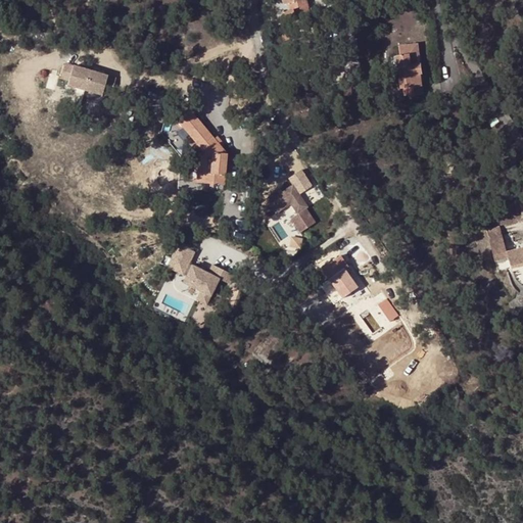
[(283,0),(285,5),(288,5),(290,12),(284,14),(285,16),(288,15),(291,26),(294,25),(295,26),(301,25),(300,19),(306,17),(304,9),(307,8),(304,0),(283,0)]
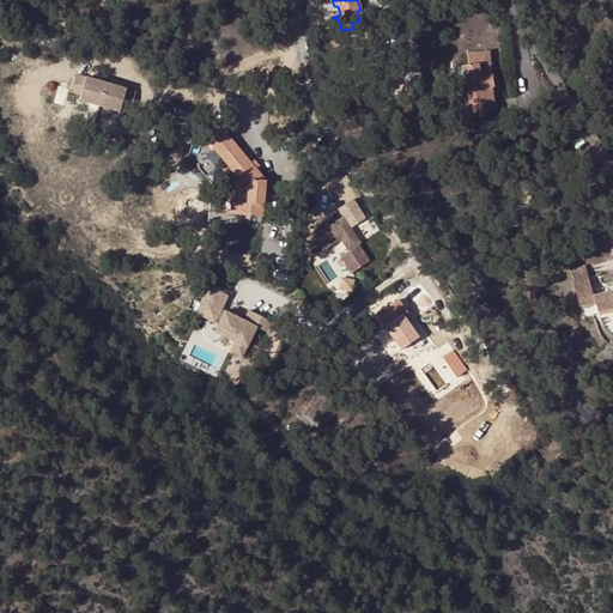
[(352,23),(353,29),(365,25),(360,10),(357,11),(359,20),(352,23)]
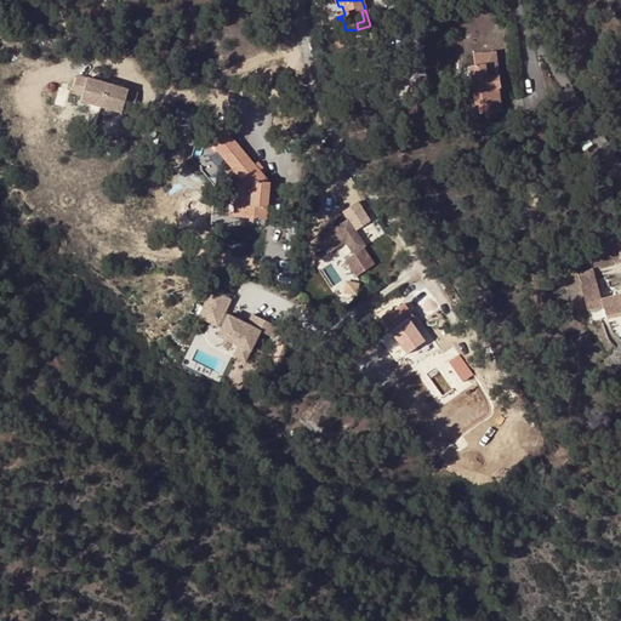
[(482,114),(502,112),(501,95),(502,95),(502,92),(497,92),(496,87),(501,86),(500,77),(499,77),(495,52),(474,55),(477,67),(472,68),(476,95),(477,106),(480,106),(482,114)]
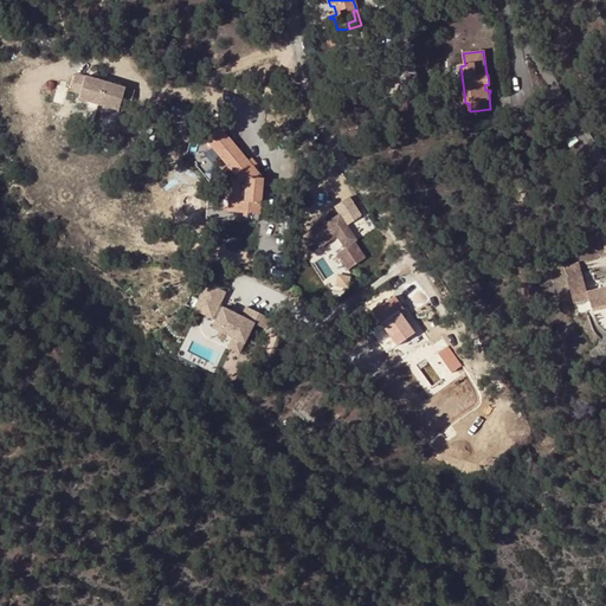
[(457,94),(464,92),(461,66),(453,66),(457,94)]
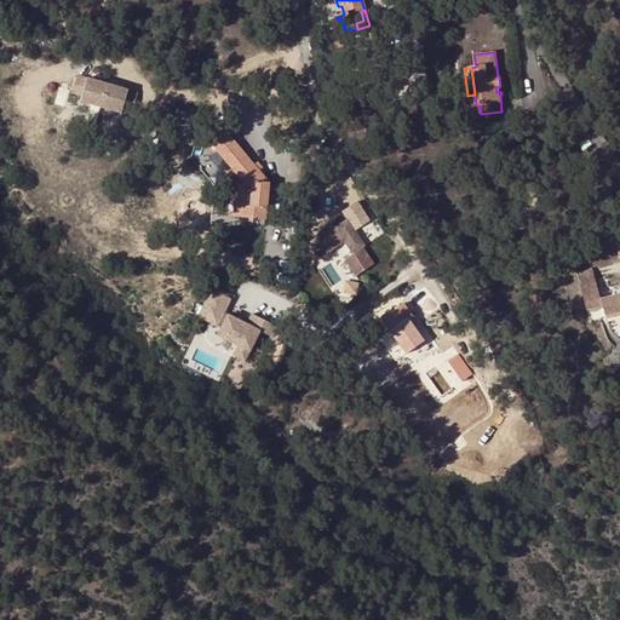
[(80,99),(101,107),(107,84),(96,80),(95,82),(90,81),(91,79),(76,74),(72,92),(81,95),(80,99)]
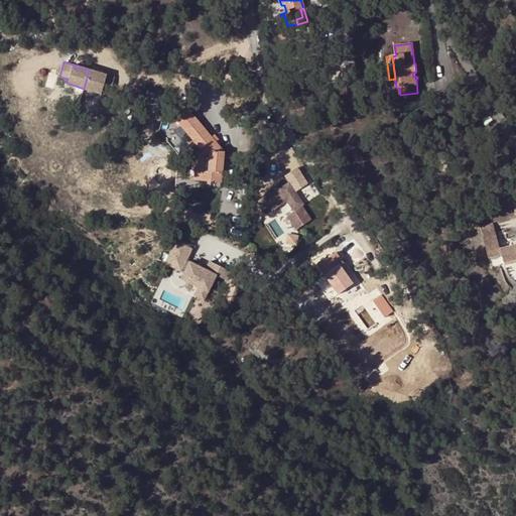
[(102,89),(110,92),(114,78),(102,74),(102,76),(98,75),(98,73),(89,70),(84,89),(100,94),(102,89)]
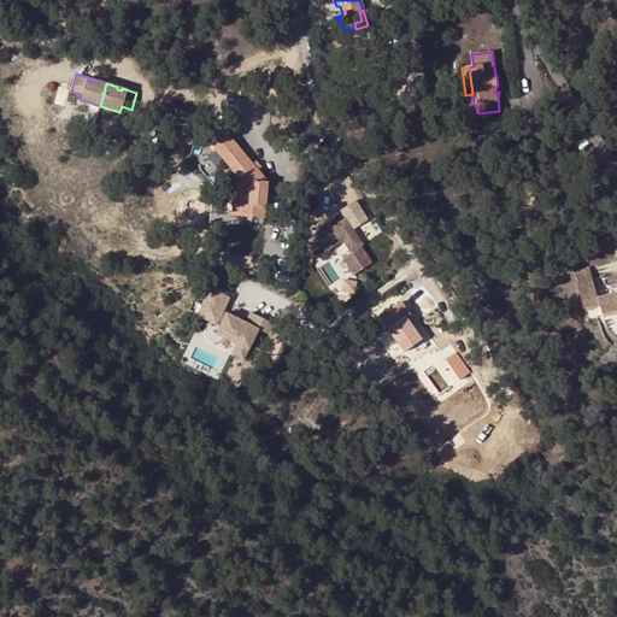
[(364,109),(374,109),(374,103),(356,104),(357,127),(365,127),(364,109)]
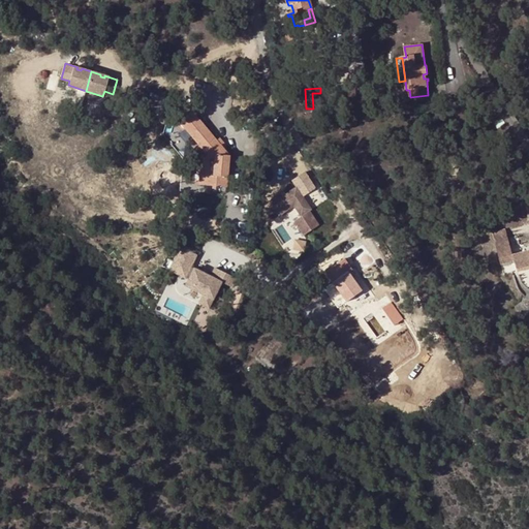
[(320,93),(312,93),(313,109),(321,107),(320,93)]
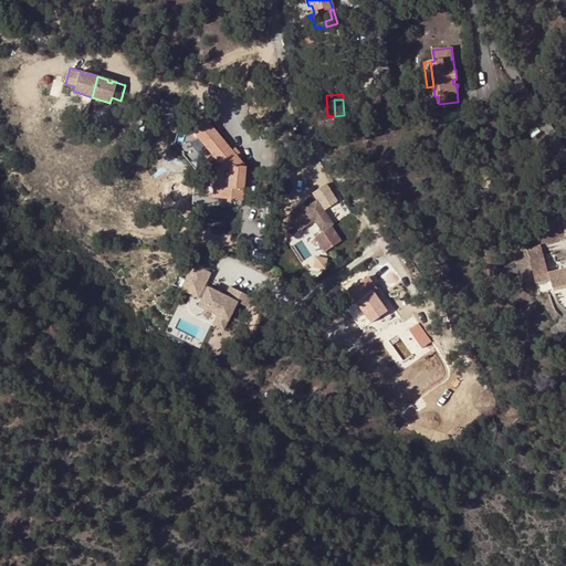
[(233,200),(242,200),(244,175),(241,175),(241,166),(242,165),(238,159),(231,152),(203,117),(190,128),(221,167),(213,173),(212,198),(228,199),(228,202),(233,202),(233,200)]
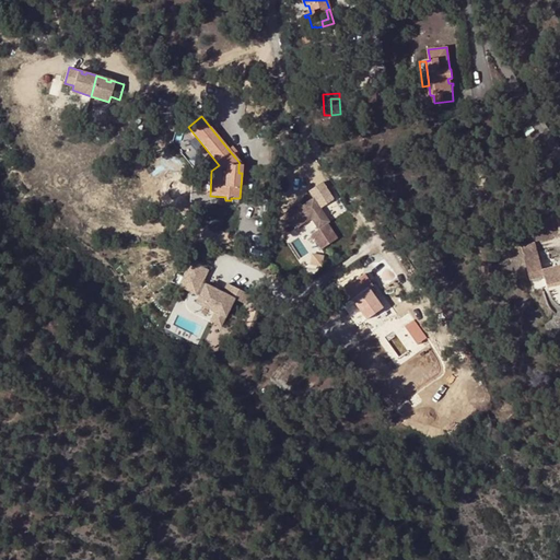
[(232,147),(229,150),(235,158),(238,154),(232,147)]
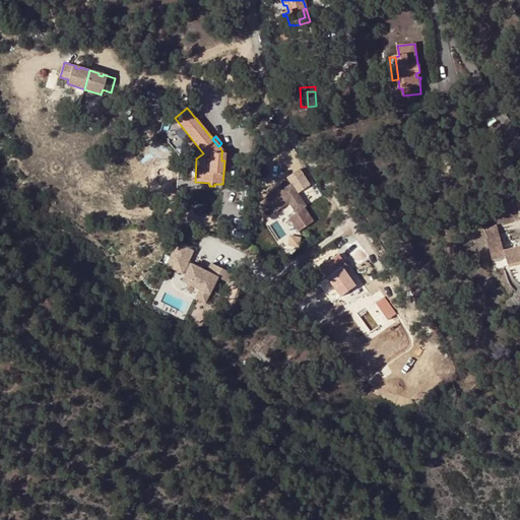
[(306,207),(291,185),(280,192),(281,194),(278,196),(277,194),(266,202),(274,214),(288,204),(296,214),(306,207)]
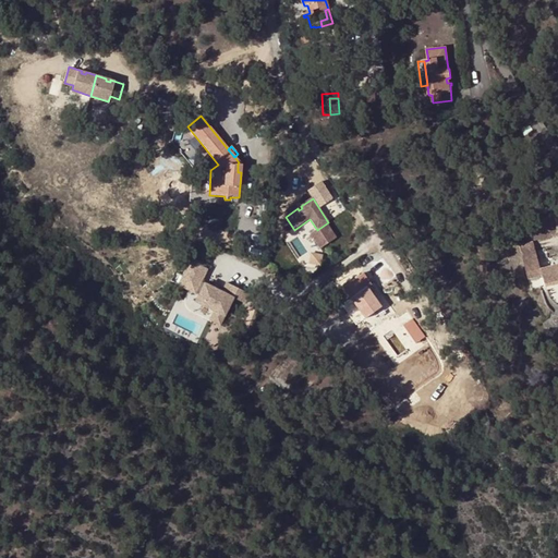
[(205,280),(210,266),(191,258),(178,292),(214,305),(209,316),(239,327),(253,291),(228,282),(226,288),(205,280)]
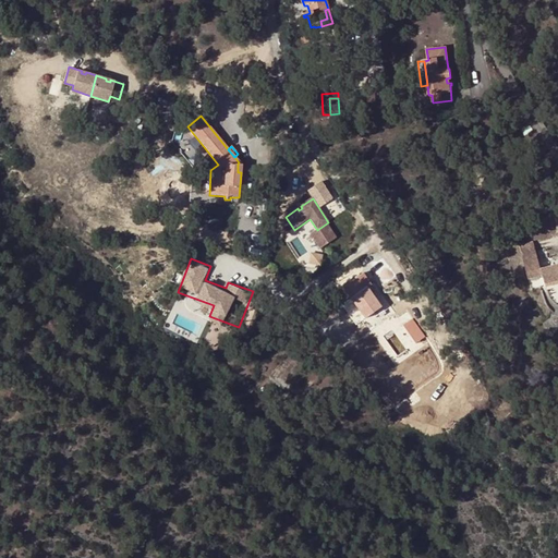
[(557,279),(557,264),(541,269),(545,283),(557,279)]
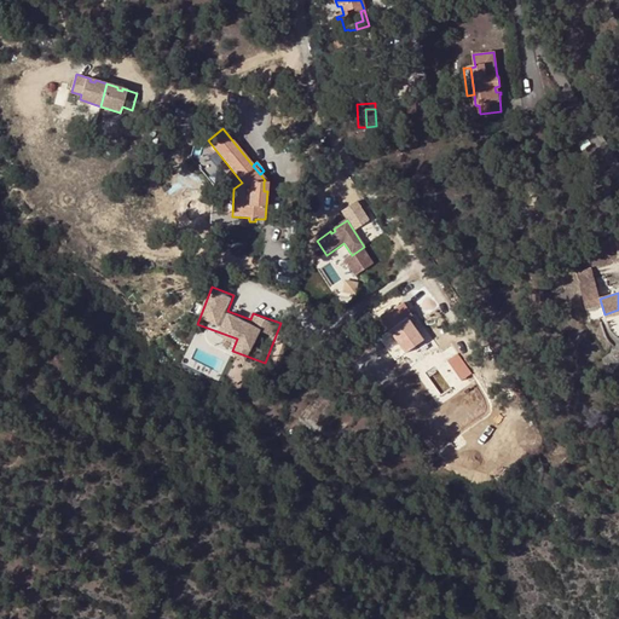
[(381,320),(404,353),(422,340),(408,319),(410,317),(401,305),(381,320)]
